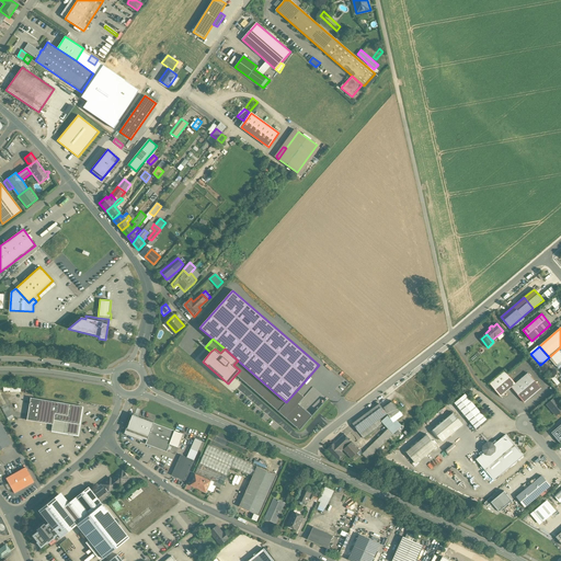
[(278,412),(286,402),(238,361),(233,365),(240,370),(236,375),(278,412)]
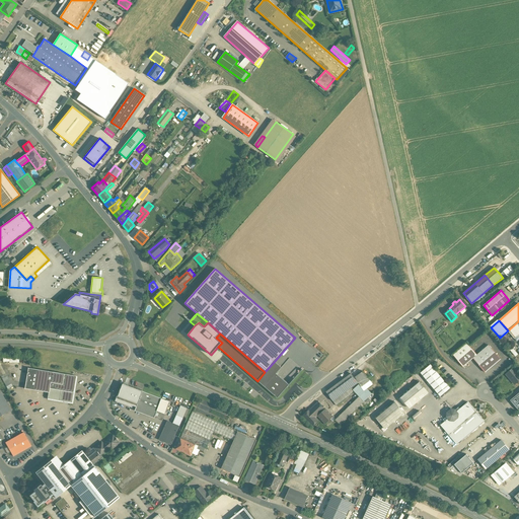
[(476,355),(467,343),(453,355),(463,367),(473,358),(472,358),(476,355)]
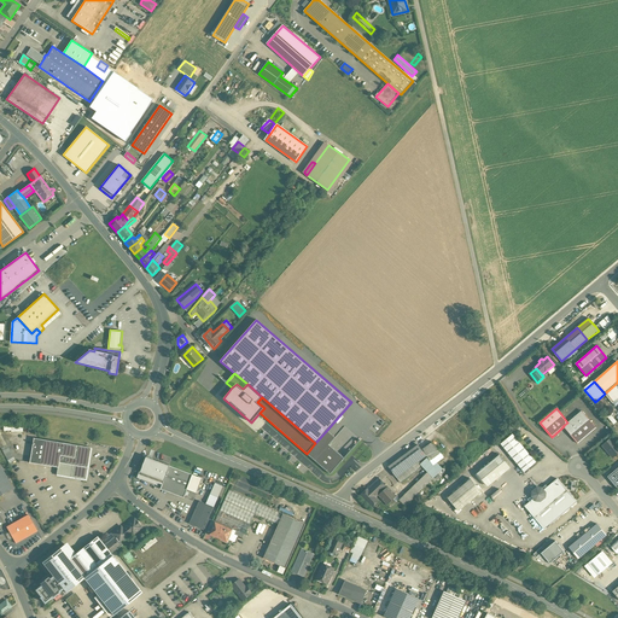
[(596,427),(582,410),(567,423),(563,426),(564,426),(577,443),(596,427)]
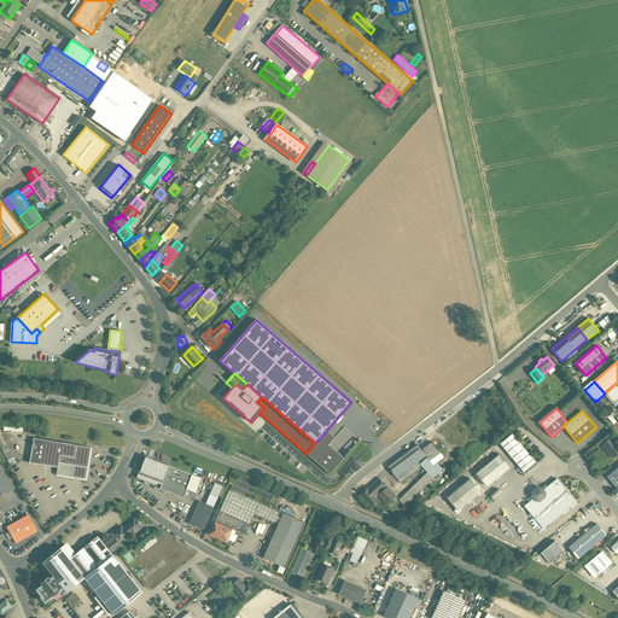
[(327,430),(315,443),(307,454),(330,474),(344,458),(330,445),(336,438),(327,430)]
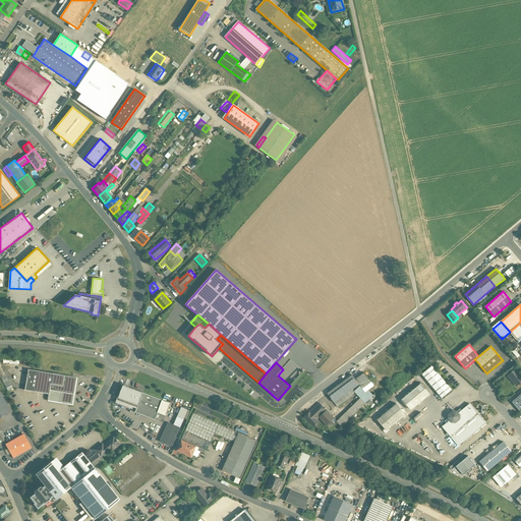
[(421,372),(440,398),(450,390),(431,364),(421,372)]
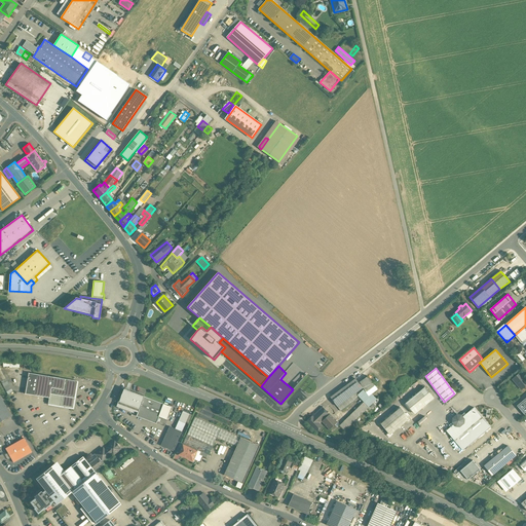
[(77,381),(29,373),(25,393),(38,396),(39,388),(50,389),(49,393),(50,393),(62,396),(60,406),(73,408),(77,381)]
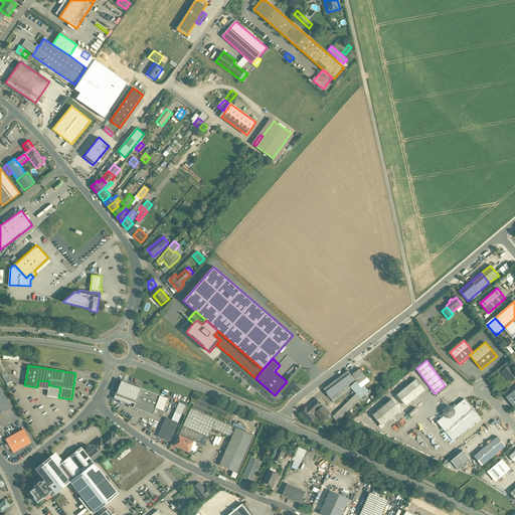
[(514,371),(509,365),(502,371),(511,381),(514,377),(514,371)]
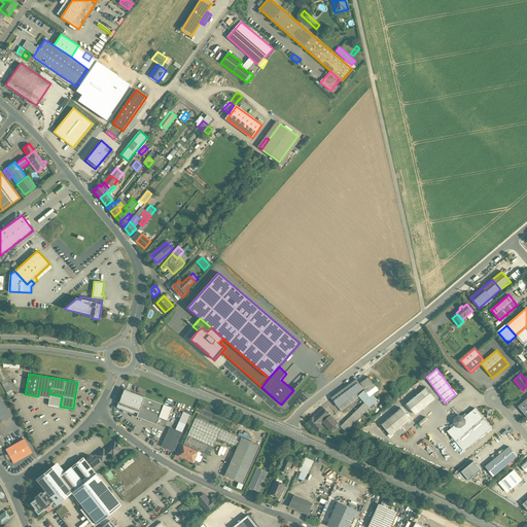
[(369,377),(359,383),(363,388),(367,393),(376,386),(369,377)]
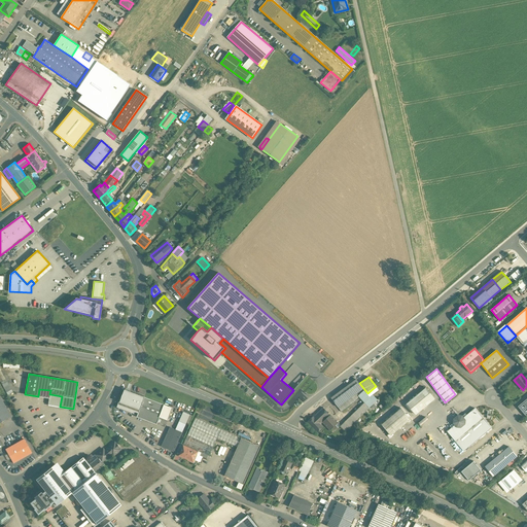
[(356,379),(331,398),(339,408),(355,394),(363,388),(359,383),(356,379)]
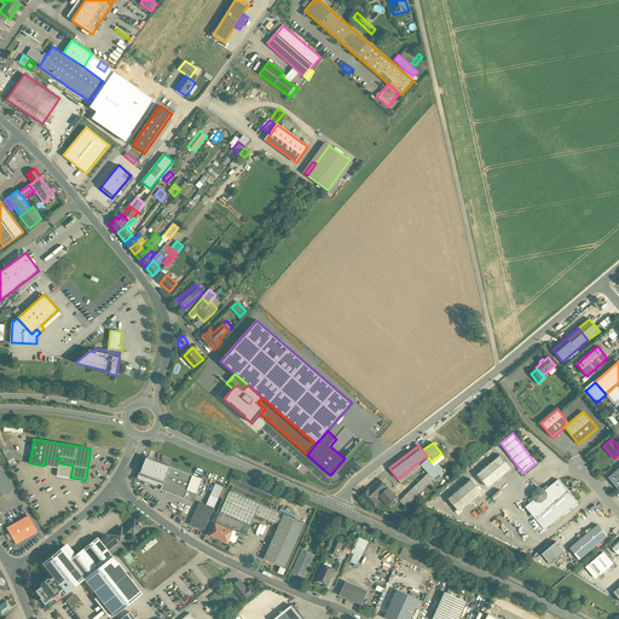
[(6,446),(1,449),(7,461),(13,458),(6,446)]
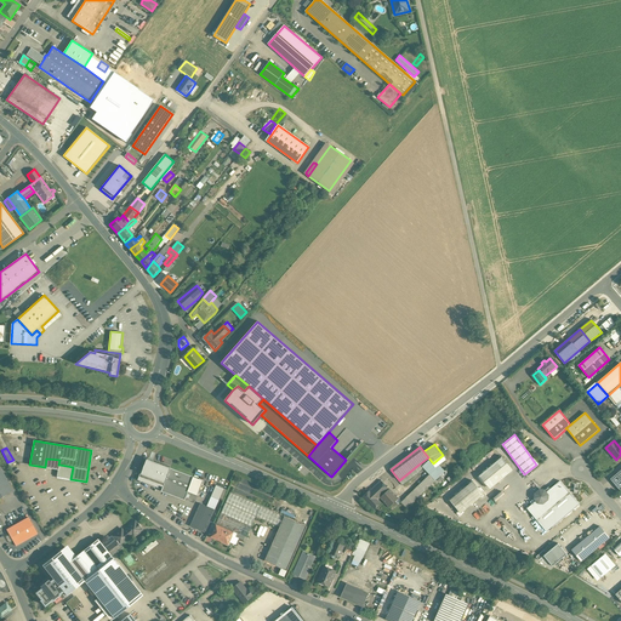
[(502,457),(479,477),(489,488),(512,468),(502,457)]
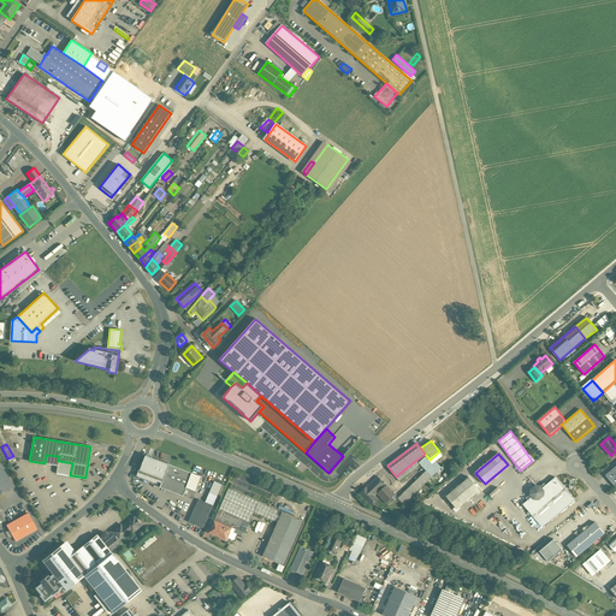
[(59,456),(46,455),(45,463),(58,466),(59,461),(58,461),(59,456)]
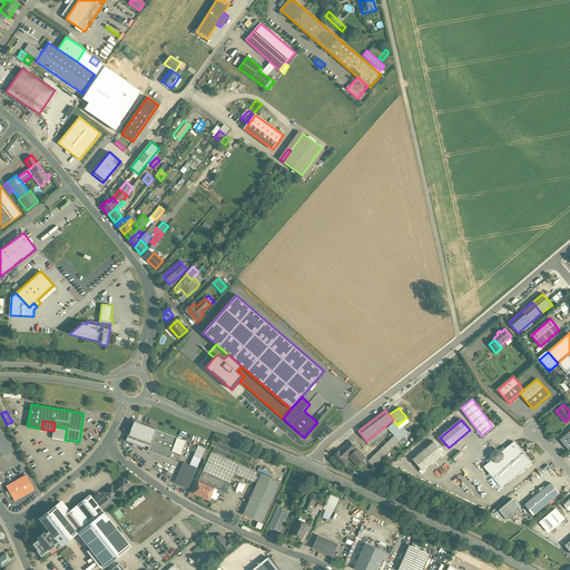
[(157,430),(135,422),(131,431),(130,435),(151,443),(157,430)]
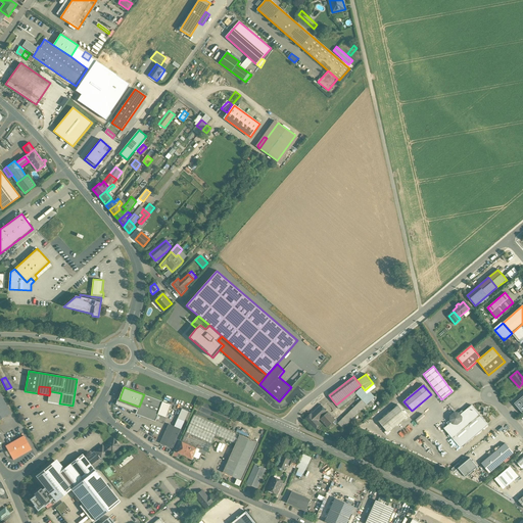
[(372,399),(362,387),(355,392),(362,399),(367,405),(372,399)]
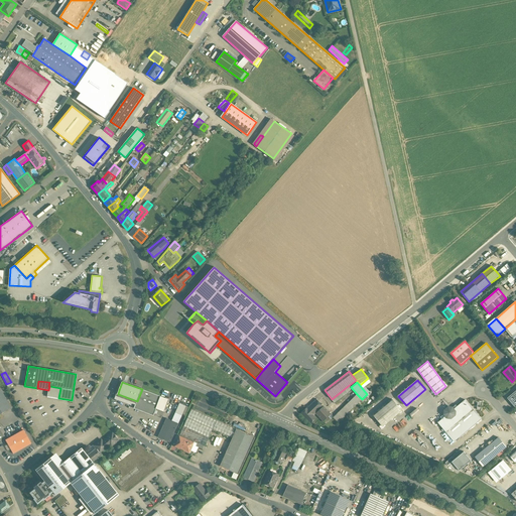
[(348,386),(332,399),(335,403),(348,392),(351,389),(348,386)]
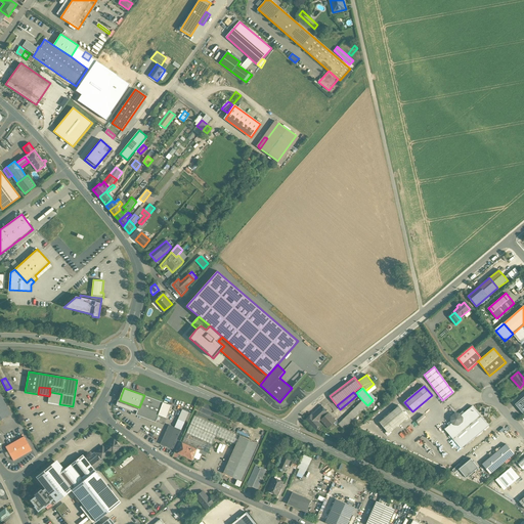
[(0,394),(0,420),(11,415),(0,394)]
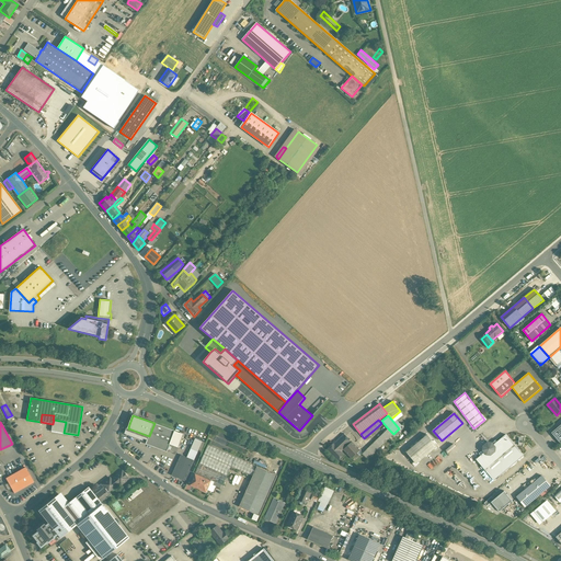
[(175,431),(155,423),(149,436),(147,441),(146,444),(167,451),(170,444),(175,431)]
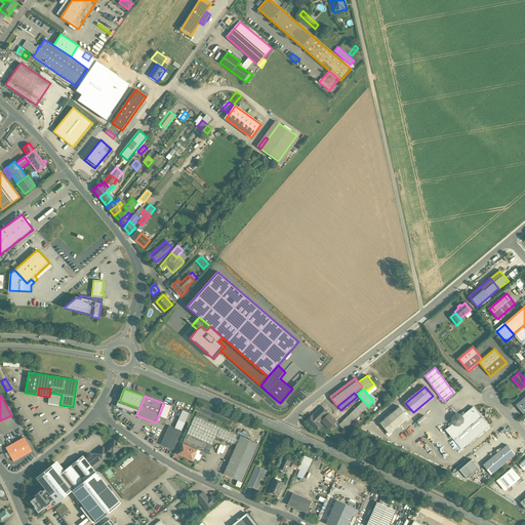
[(137,412),(139,408),(120,401),(121,397),(120,397),(117,406),(133,412),(134,410),(137,412)]
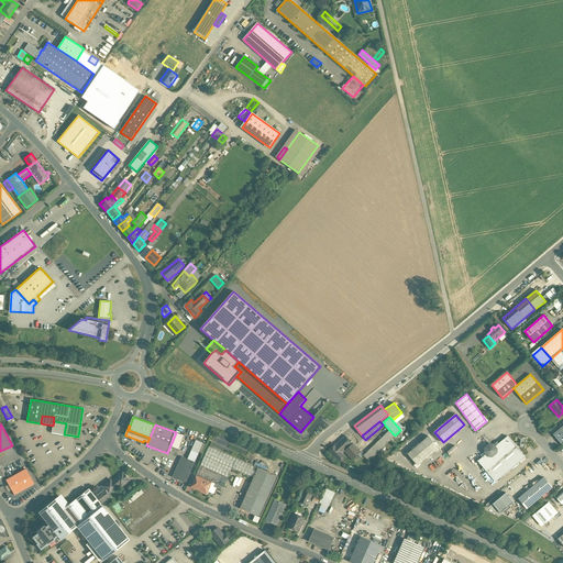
[(562,426),(553,434),(562,444),(562,443),(562,426)]
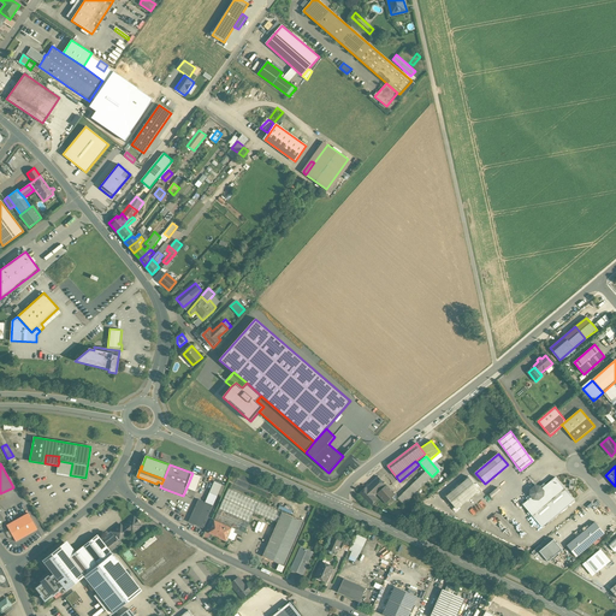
[(426,471),(398,498),(403,504),(432,477),(426,471)]
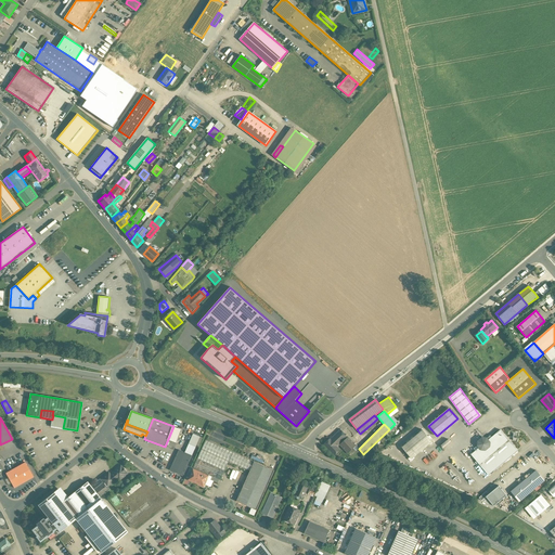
[(182,429),(173,426),(168,439),(177,442),(182,429)]
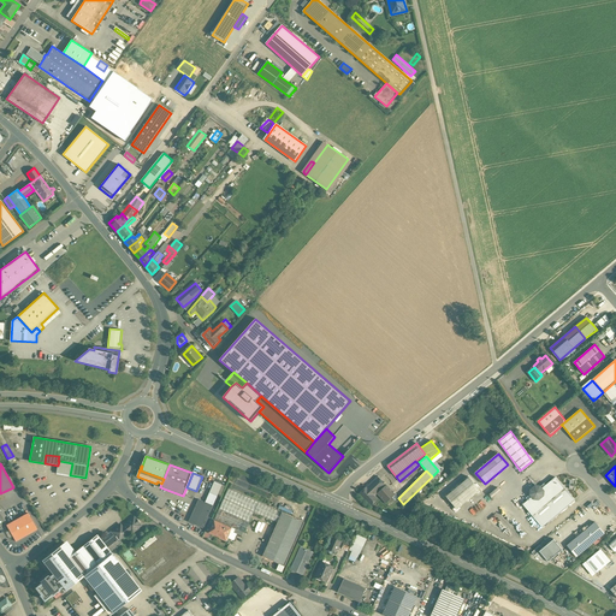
[(378,477),(366,487),(375,496),(377,493),(381,490),(391,498),(395,495),(378,477)]
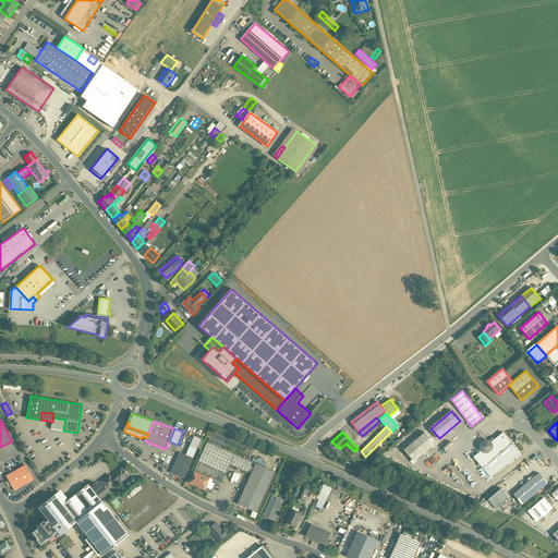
[(425,432),(404,450),(413,460),(434,443),(425,432)]
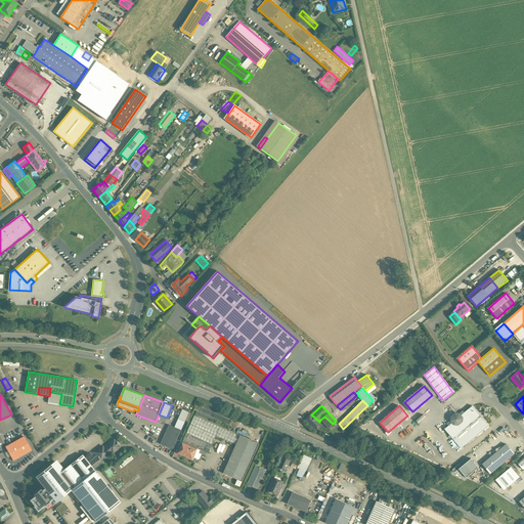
[(465,412),(463,410),(461,413),(462,415),(461,416),(459,413),(455,413),(451,417),(451,421),(452,423),(444,429),(462,449),(489,426),(472,405),(465,412)]
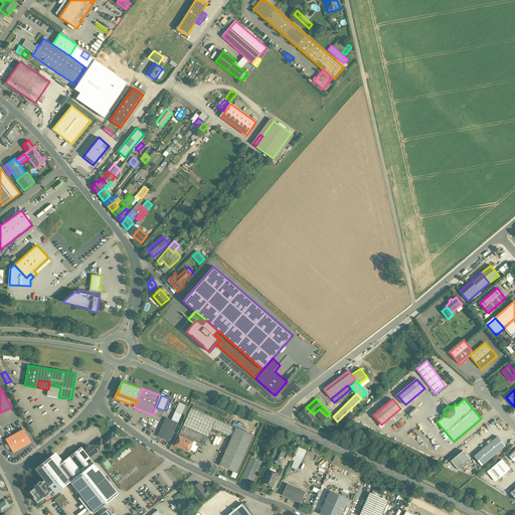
[(186,405),(179,402),(175,411),(182,414),(186,405)]
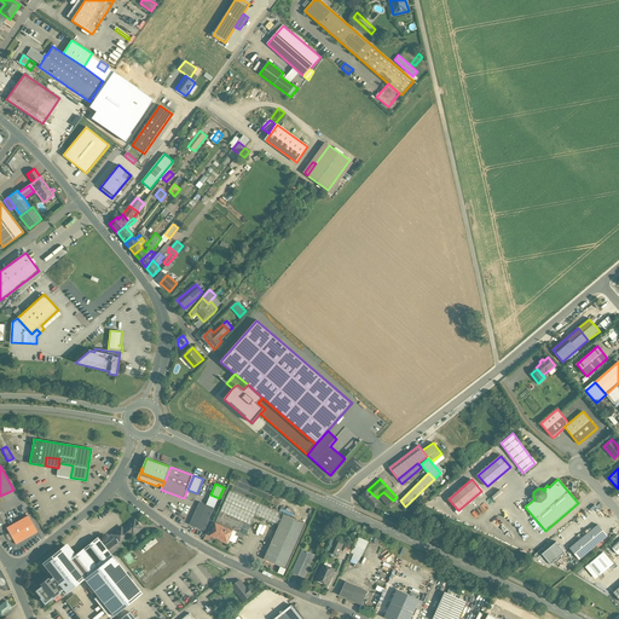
[(368,490),(362,496),(374,508),(380,502),(377,498),(368,490)]
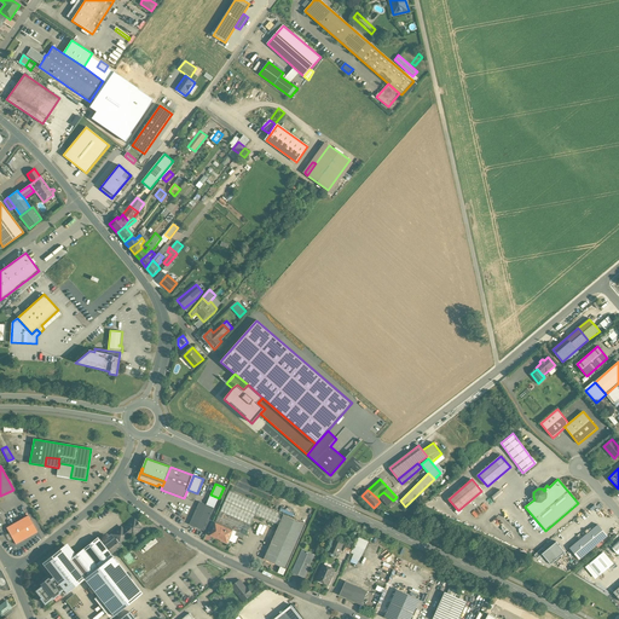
[(284,515),(230,491),(225,502),(255,515),(279,525),(284,515)]
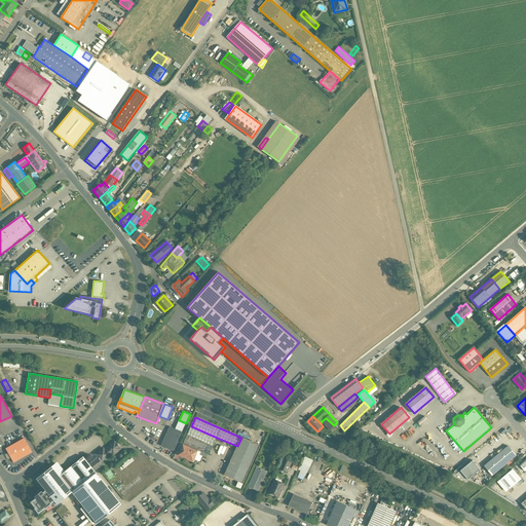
[(334,425),(326,418),(322,421),(330,429),(334,425)]
